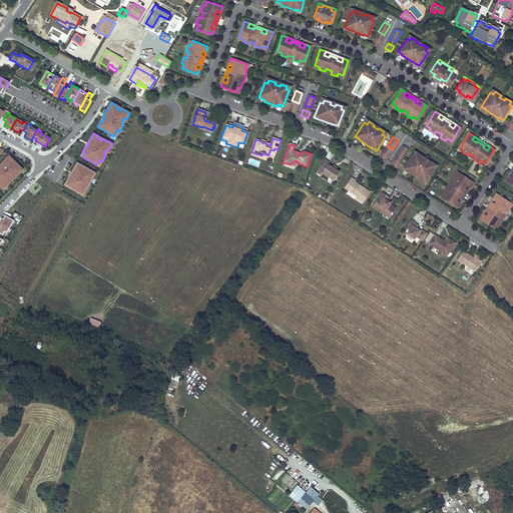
[(410,148),(404,144),(398,153),(404,157),(410,148)]
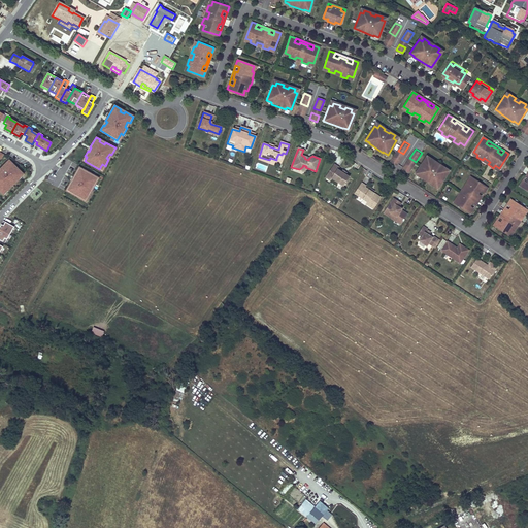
[(416,162),(409,158),(406,163),(411,167),(416,162)]
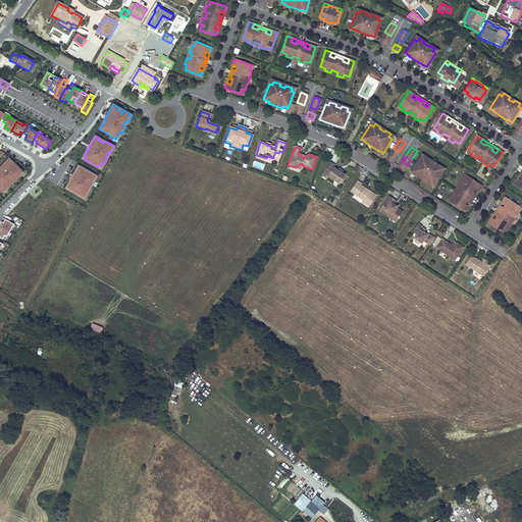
[(423,159),(420,157),(411,171),(415,173),(415,174),(428,184),(428,183),(432,186),(441,171),(438,169),(440,166),(435,163),(434,164),(429,161),(430,160),(425,156),(423,159)]
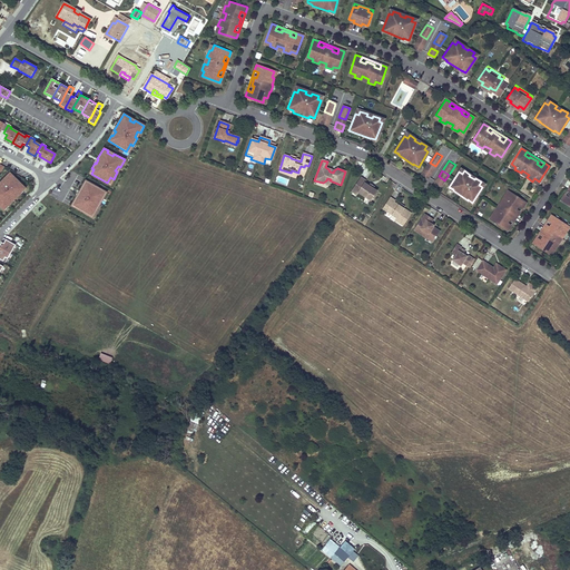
[(0,207),(2,209),(6,205),(7,206),(20,193),(19,192),(23,187),(10,175),(6,179),(5,178),(0,183),(0,207)]
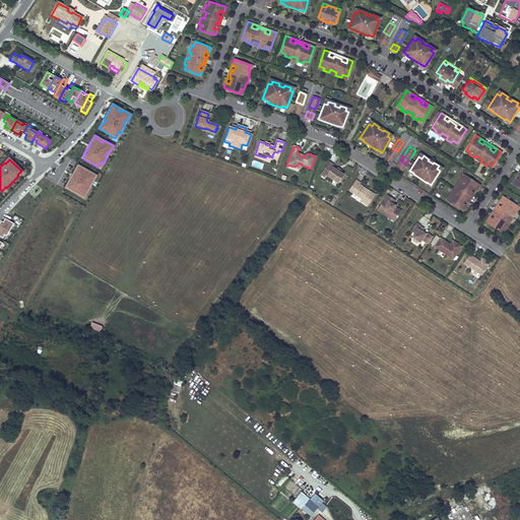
[(405,165),(400,160),(396,167),(402,170),(405,165)]
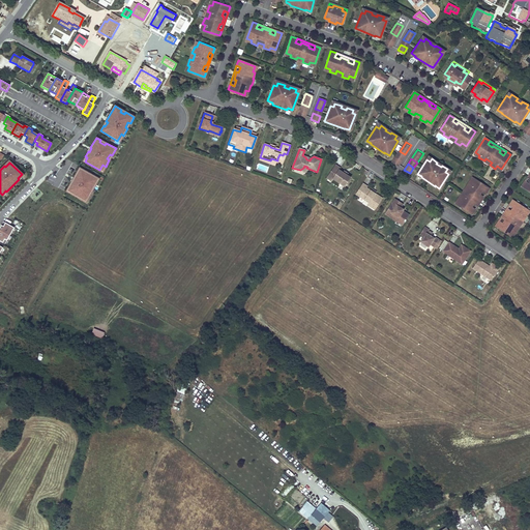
[(335,165),(326,178),(328,179),(331,181),(332,179),(344,186),(350,178),(339,170),(340,168),(335,165)]
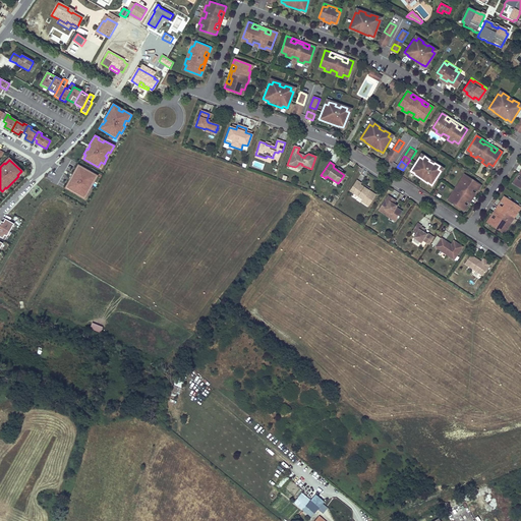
[(69,178),(64,187),(69,190),(70,188),(75,190),(74,192),(81,196),(84,192),(87,193),(91,186),(88,185),(91,181),(93,182),(97,175),(88,170),(85,172),(80,169),(82,167),(77,165),(72,174),(73,175),(70,179),(69,178)]
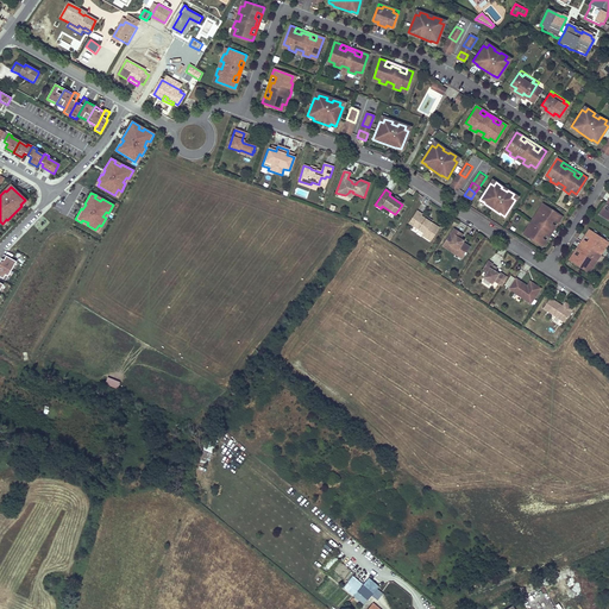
[(602,208),(598,213),(608,220),(608,202),(608,203),(608,207),(607,211),(602,208)]
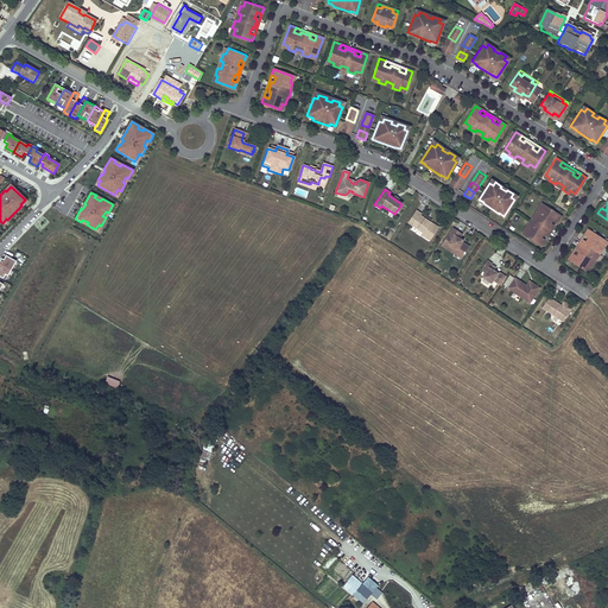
[(561,216),(544,206),(540,210),(538,209),(533,215),(537,217),(532,225),(530,222),(526,228),(529,230),(525,235),(542,246),(545,240),(540,238),(544,232),(546,234),(551,226),(550,225),(553,219),(557,222),(561,216)]
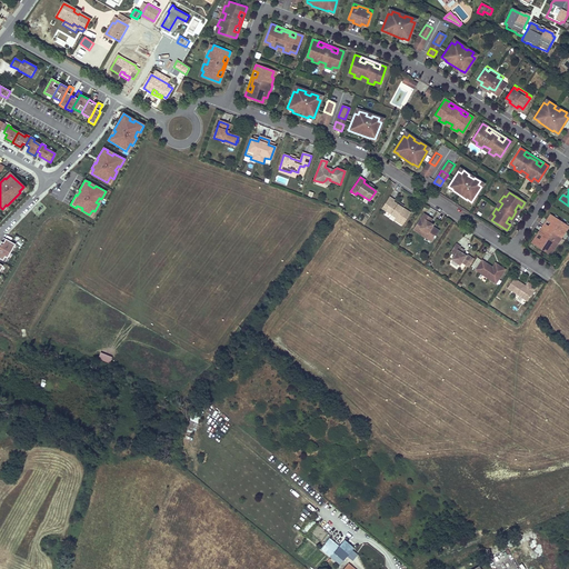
[(389,197),(381,208),(383,210),(396,218),(393,220),(401,225),(409,212),(402,208),(396,205),(392,202),(393,200),(389,197)]
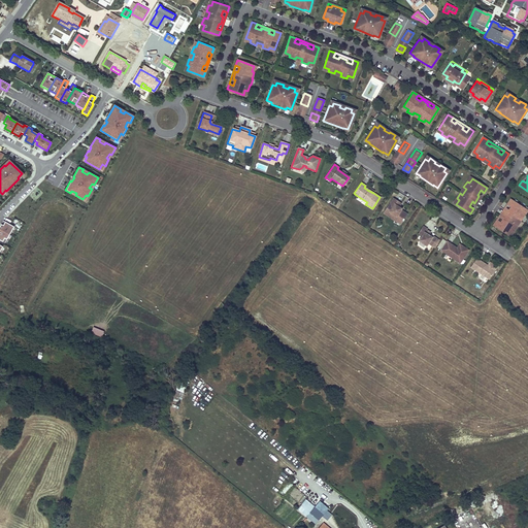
[(473,208),(484,193),(481,190),(477,195),(479,196),(474,203),(472,201),(469,206),(473,208)]
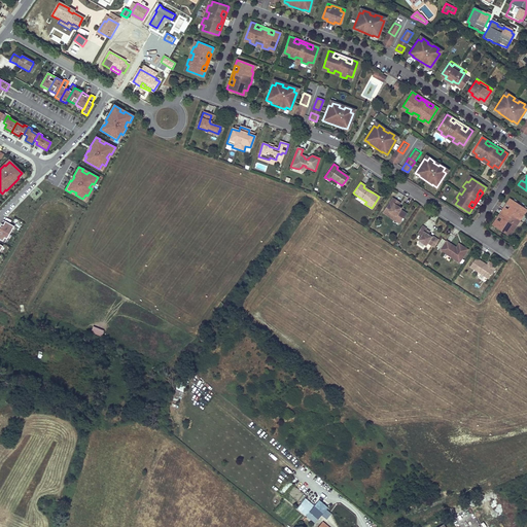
[(392,198),(383,212),(393,219),(394,217),(400,221),(401,219),(402,220),(403,218),(402,218),(406,213),(399,209),(398,210),(395,208),(397,206),(399,203),(392,198)]
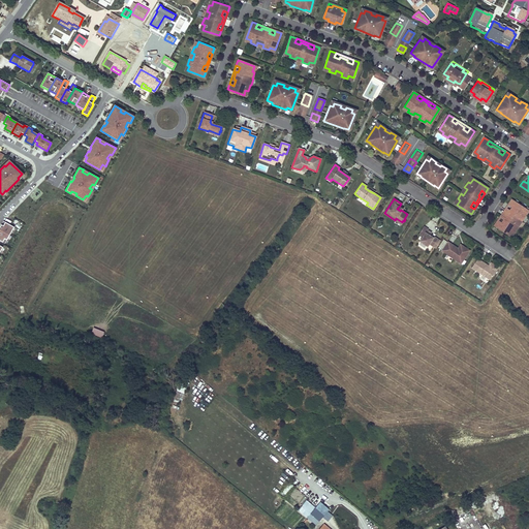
[(497,220),(494,225),(509,236),(512,230),(514,231),(518,226),(515,224),(519,219),(522,220),(525,215),(523,214),(526,209),(511,199),(508,205),(511,207),(508,212),(506,210),(502,217),(504,218),(501,223),(497,220)]
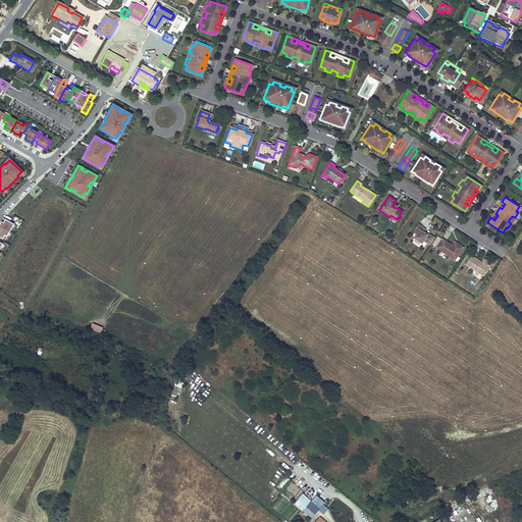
[(502,202),(490,217),(494,220),(498,215),(496,214),(500,207),(502,209),(505,204),(502,202)]
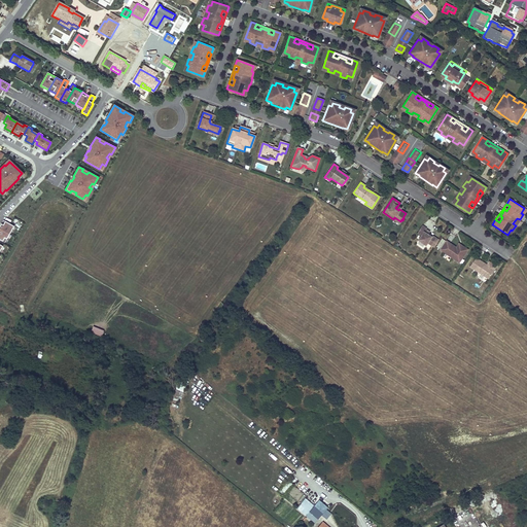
[(0,229),(9,235),(14,226),(3,220),(0,226),(0,229)]
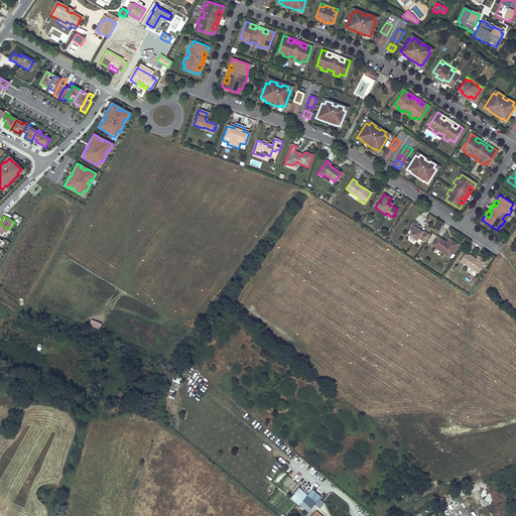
[(408,236),(416,241),(418,238),(421,240),(426,233),(422,231),(423,231),(419,228),(420,227),(416,225),(416,224),(412,221),(408,228),(412,231),(408,236)]
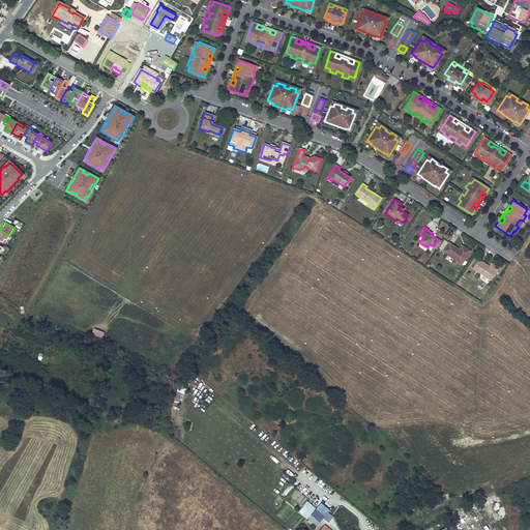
[(0,241),(5,244),(9,236),(0,230),(0,241)]
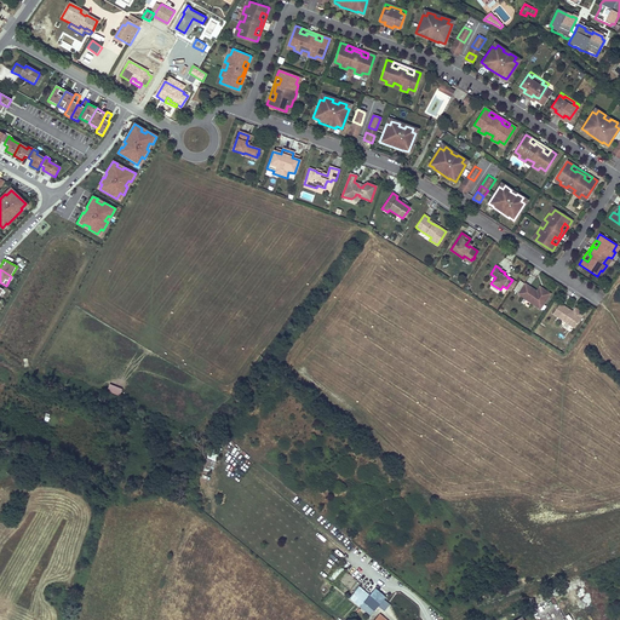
[(540,309),(550,293),(541,288),(539,293),(537,291),(524,283),(517,294),(540,309)]
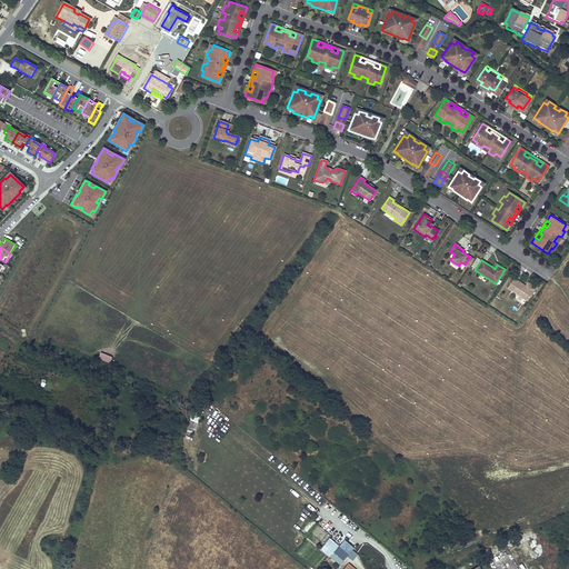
[(527,301),(536,287),(527,282),(525,286),(523,287),(522,287),(523,285),(513,278),(507,288),(527,301)]
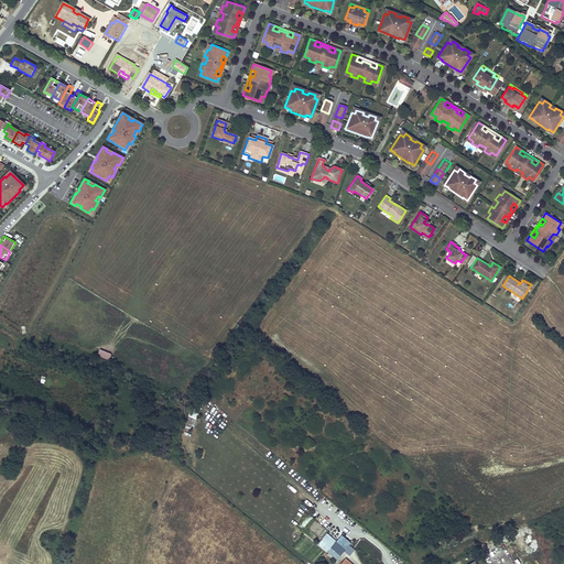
[(97,355),(109,360),(111,353),(100,348),(97,355)]
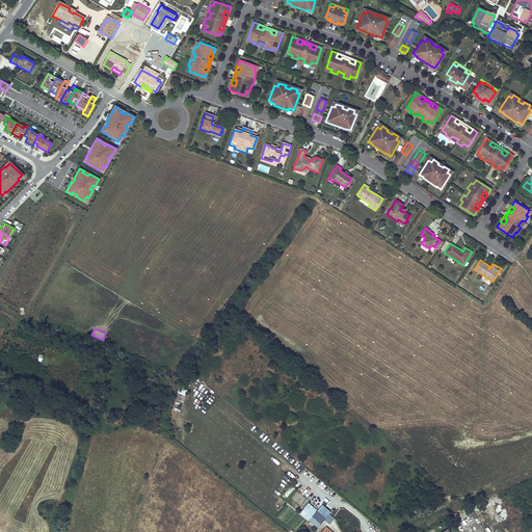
[(326,519),(318,511),(310,521),(318,528),(320,525),(321,525),(326,519)]
